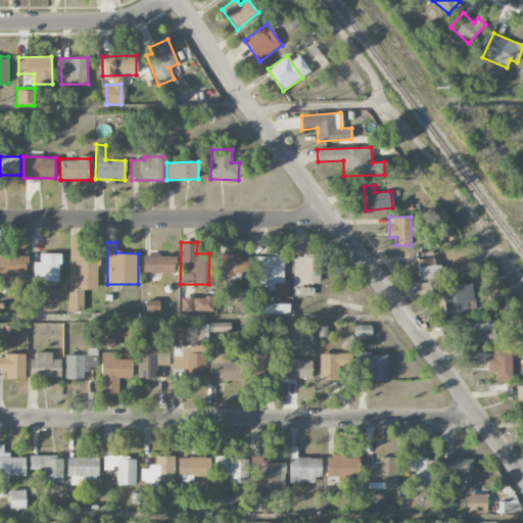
[(97,290),(98,255),(87,255),(87,244),(70,243),(68,313),(83,313),(84,289),(97,290)]
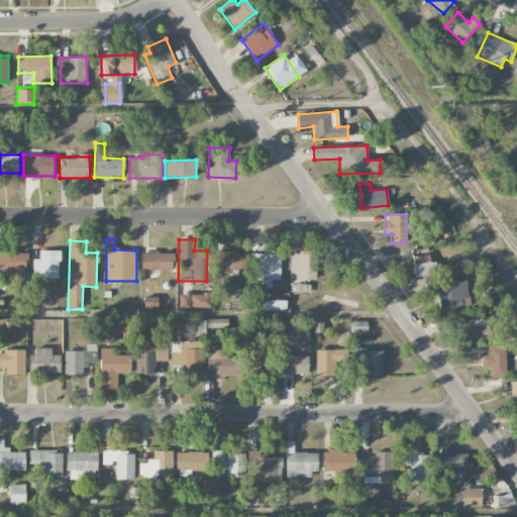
[(411,248),(413,276),(436,274),(435,263),(430,263),(428,246),(411,248)]
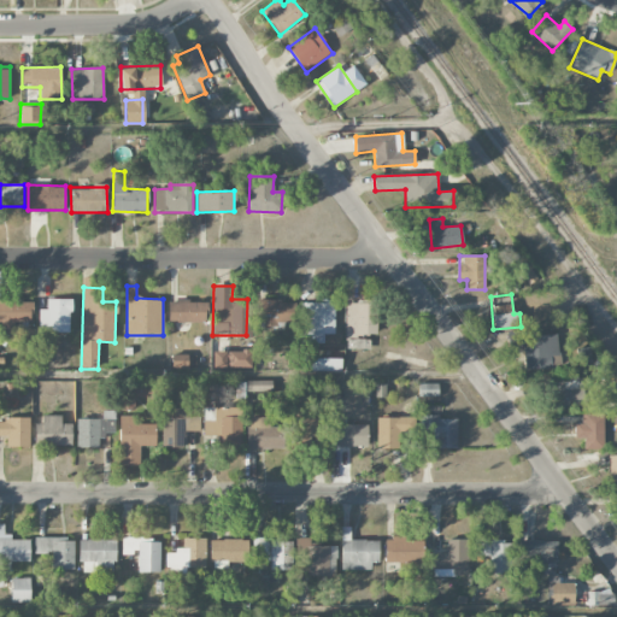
[(0,325),(30,328),(30,300),(0,298),(0,325)]
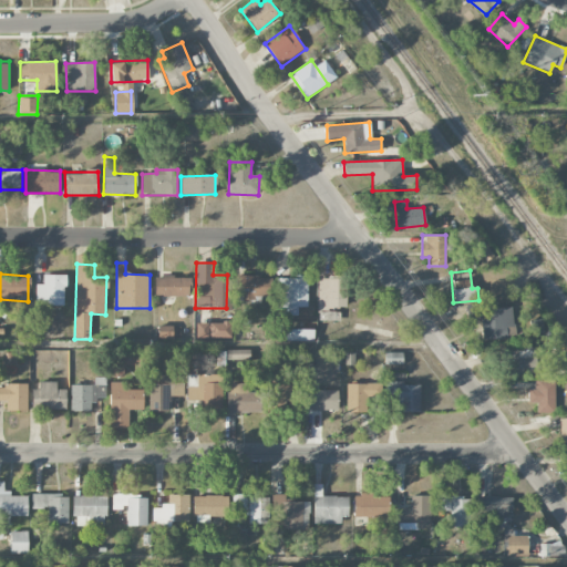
[(65,305),(65,275),(43,275),(43,284),(35,284),(35,306),(65,305)]
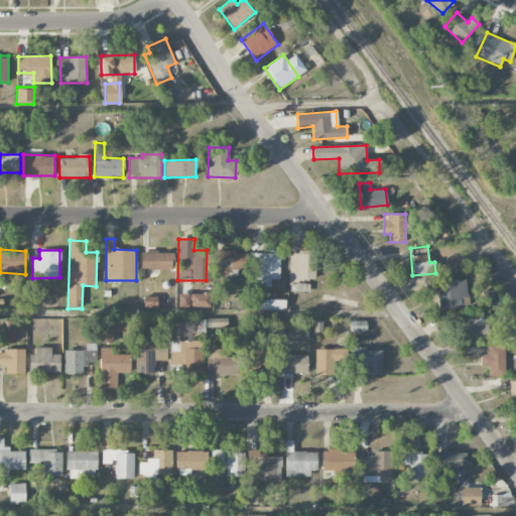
[(214,273),(247,272),(246,251),(214,252),(214,273)]
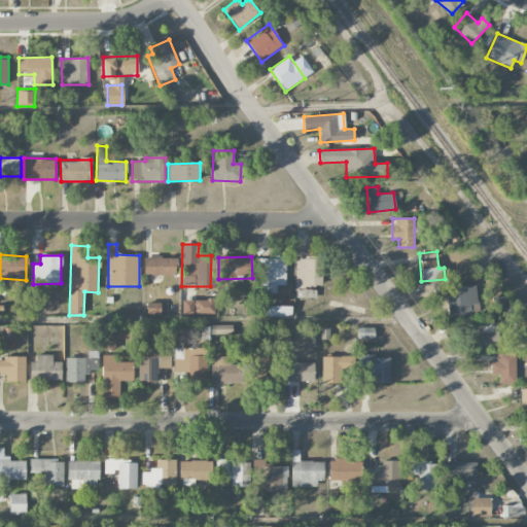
[(285,285),(284,256),(255,257),(256,274),(262,274),(262,293),(277,292),(277,285),(285,285)]
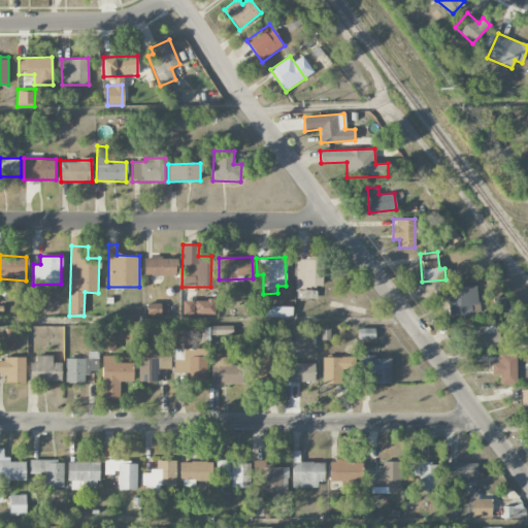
[(176,275),(176,258),(144,258),(144,276),(176,275)]
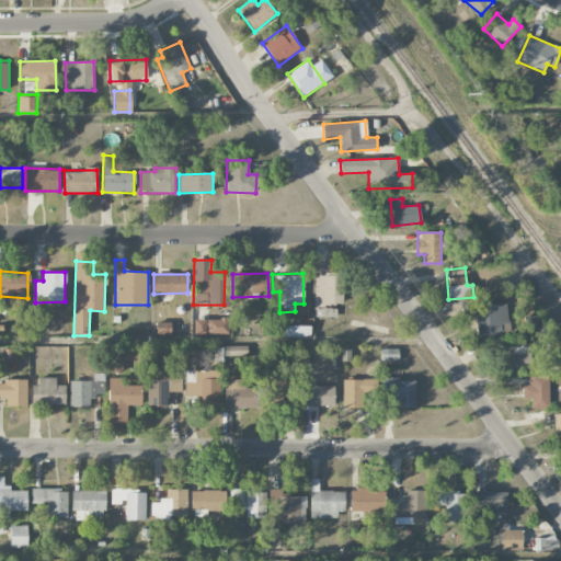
[(341,306),(342,275),(315,275),(315,317),(336,317),(336,306),(341,306)]
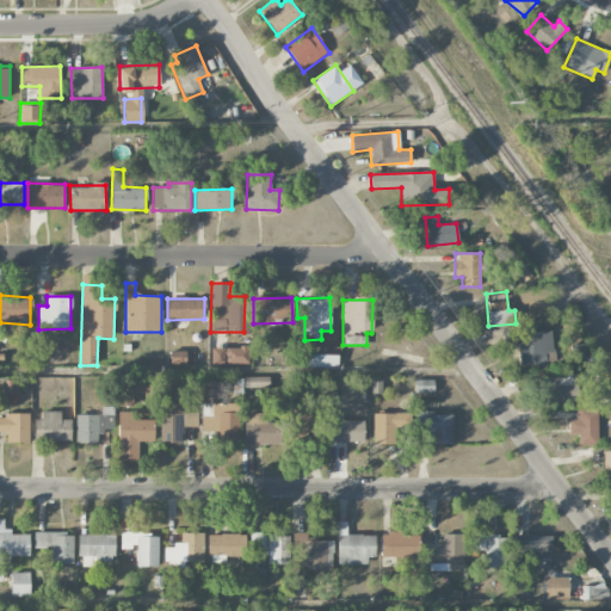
[(519,366),(555,364),(554,331),(520,333),(520,327),(503,328),(504,344),(518,344),(519,366)]
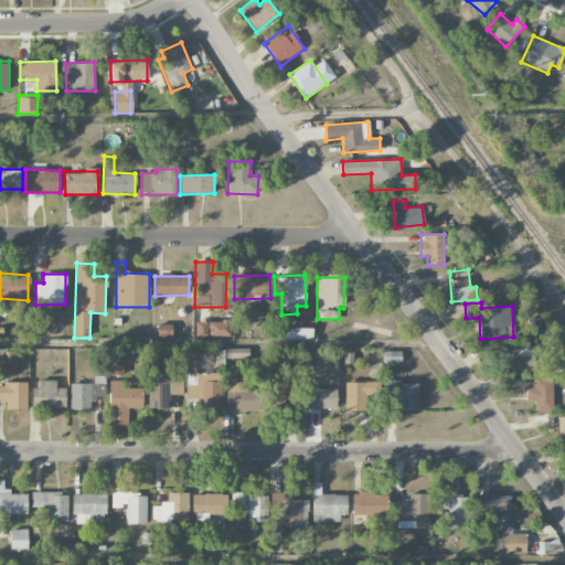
[(228,320),(209,321),(210,337),(230,337),(228,320)]
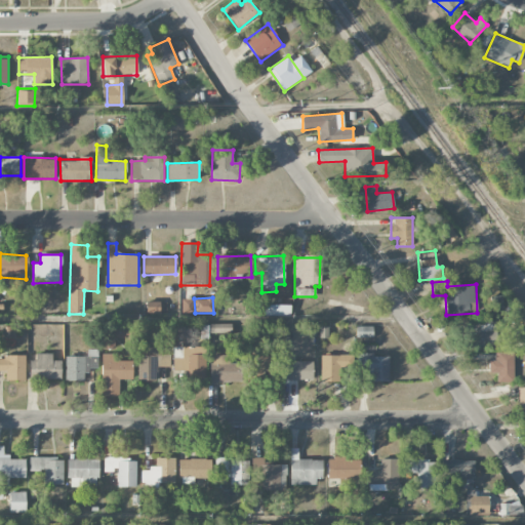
[(160,301),(146,301),(146,314),(160,314),(160,301)]
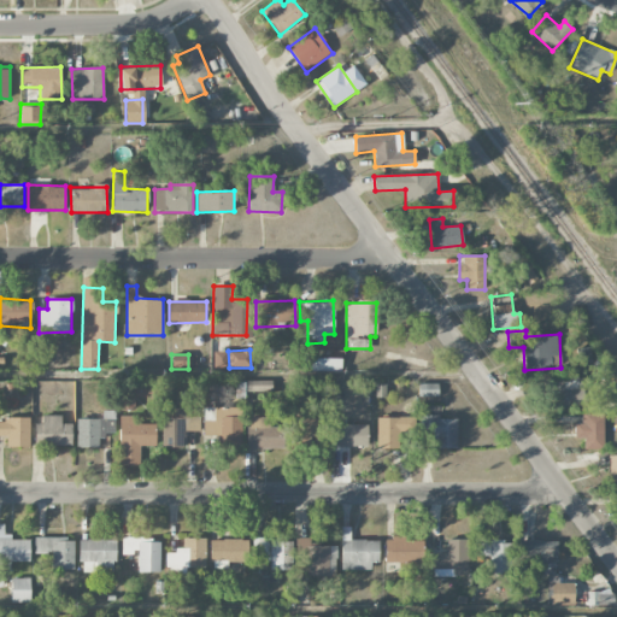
[(312,370),(339,371),(339,359),(312,358),(312,370)]
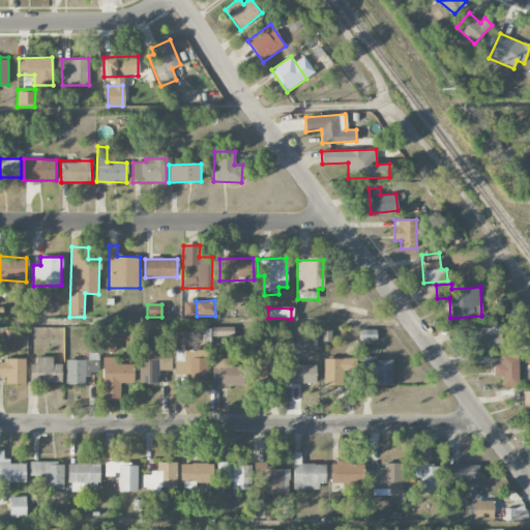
[(474,324),(475,350),(502,349),(501,323),(474,324)]
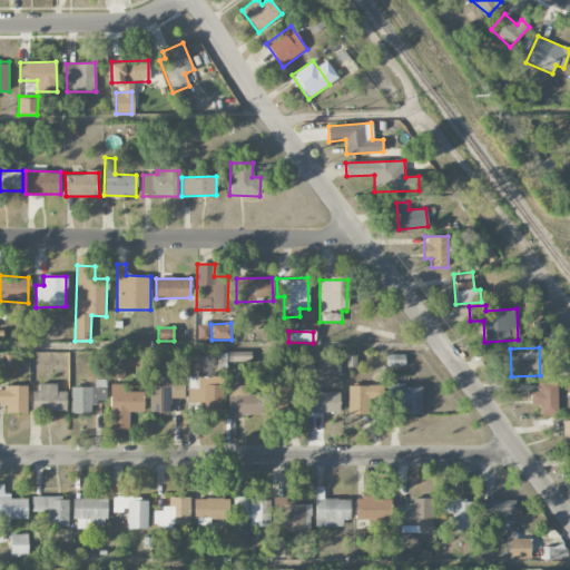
[(252,351),(227,352),(228,363),(252,362),(252,351)]
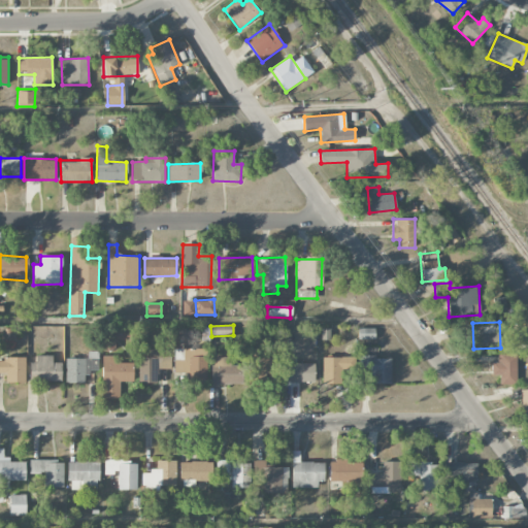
[(374,328),(359,328),(358,339),(374,339),(374,328)]
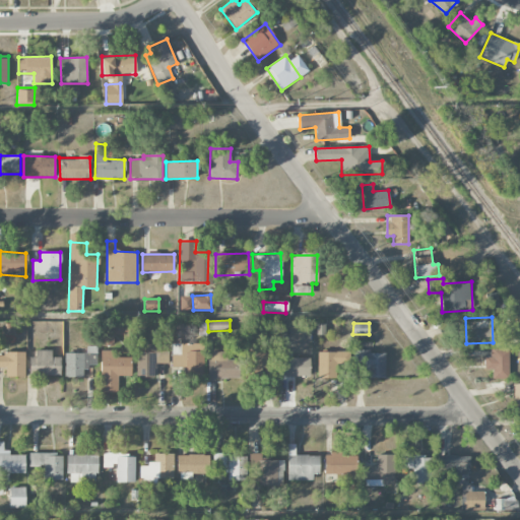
[(102,345),(113,345),(114,327),(102,327),(102,345)]
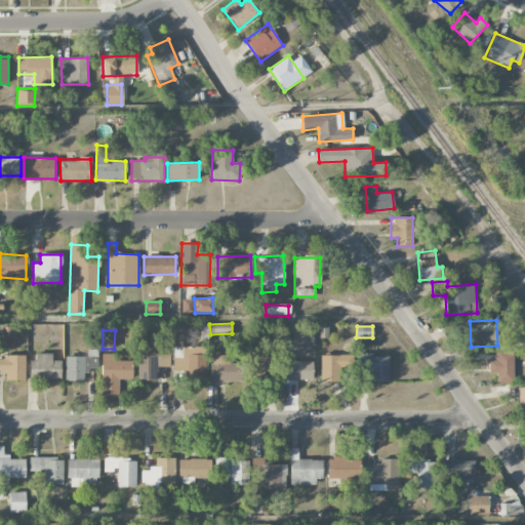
[(160,355),(160,348),(138,347),(137,380),(156,381),(156,366),(169,367),(170,355),(160,355)]
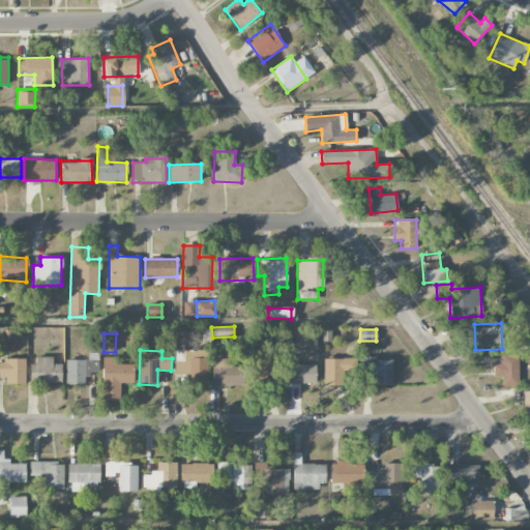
[(207,350),(175,350),(175,375),(187,374),(187,384),(207,383),(207,350)]
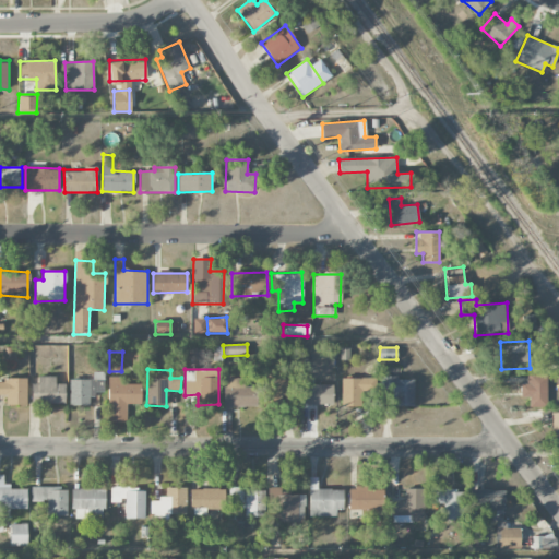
[(265,402),(280,403),(282,370),(268,370),(265,402)]
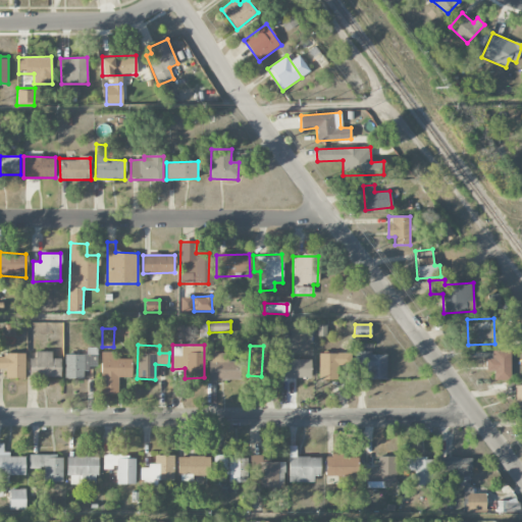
[(65,354),(65,378),(84,379),(84,368),(97,368),(97,348),(87,348),(87,355),(65,354)]
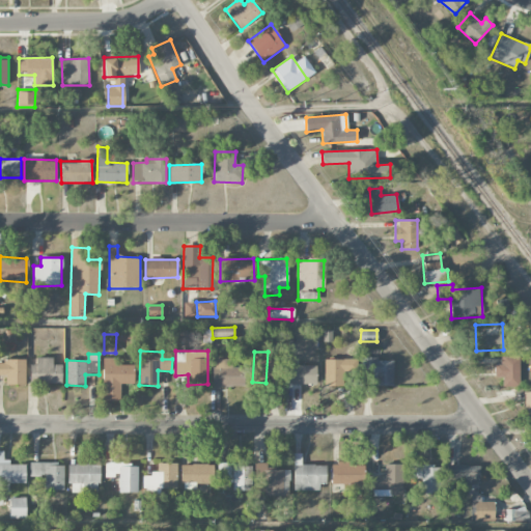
[(519,356),(500,356),(500,364),(495,364),(495,378),(502,376),(503,386),(520,386),(519,356)]
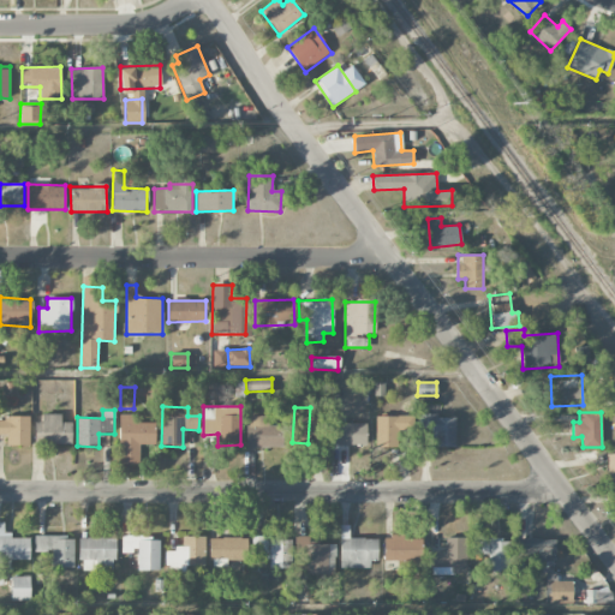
[(71,443),(71,422),(60,422),(61,415),(42,415),(42,422),(35,422),(35,443),(71,443)]
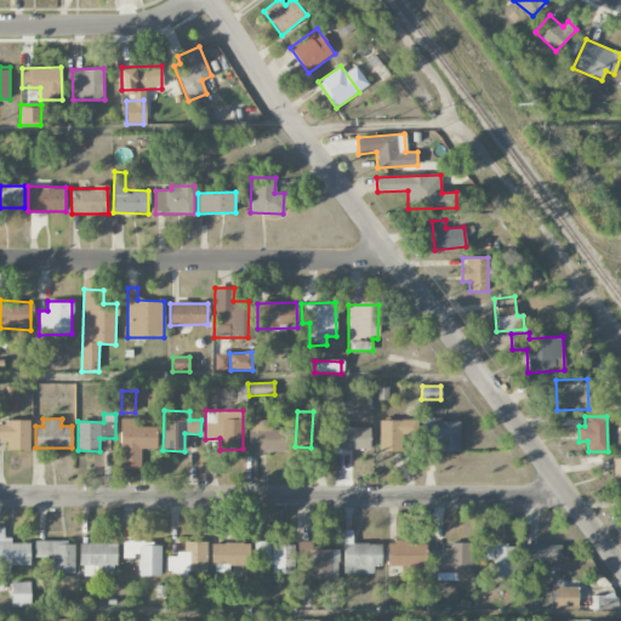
[(134,427),(134,419),(120,419),(120,468),(141,468),(141,449),(157,449),(157,426),(134,427)]
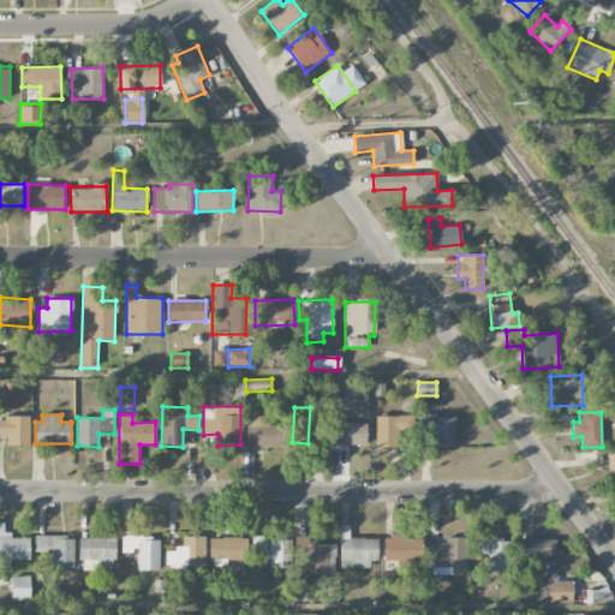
[(282,447),(282,425),(268,425),(268,416),(246,416),(248,448),(282,447)]
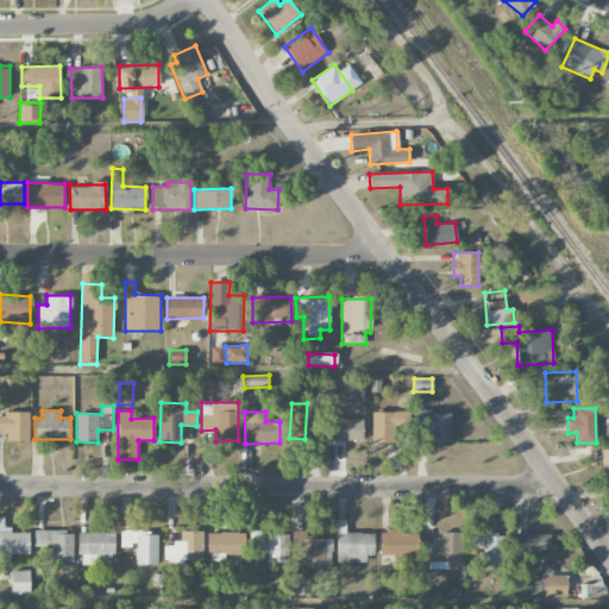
[(372,412),(372,441),(400,441),(400,428),(408,428),(408,412),(372,412)]
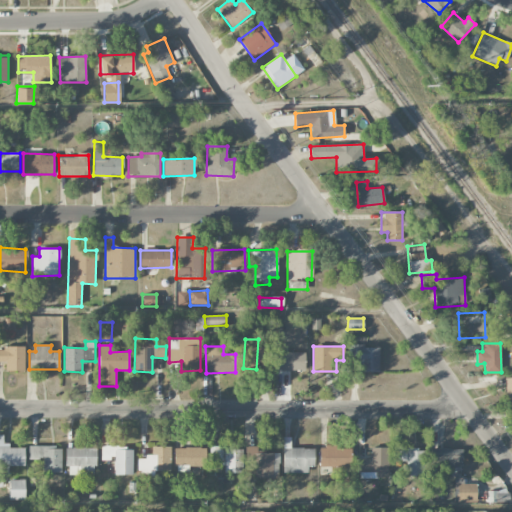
[(378,372),(379,346),(349,346),(349,371),(378,372)]
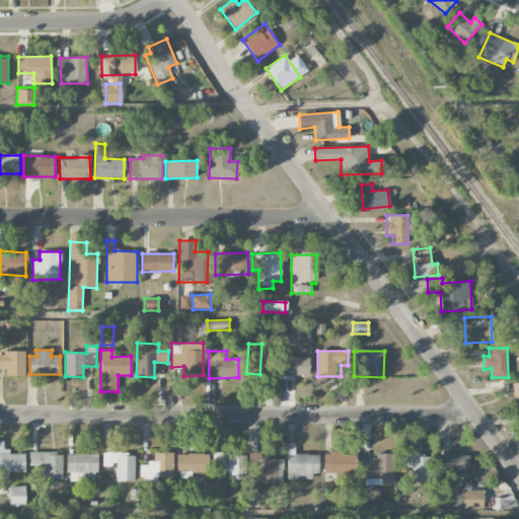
[(25,352),(0,352),(0,366),(5,367),(6,376),(25,376),(25,352)]
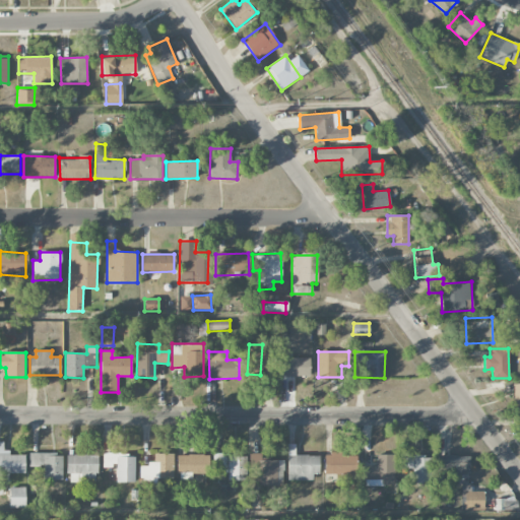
[(310,377),(311,358),(279,356),(278,376),(310,377)]
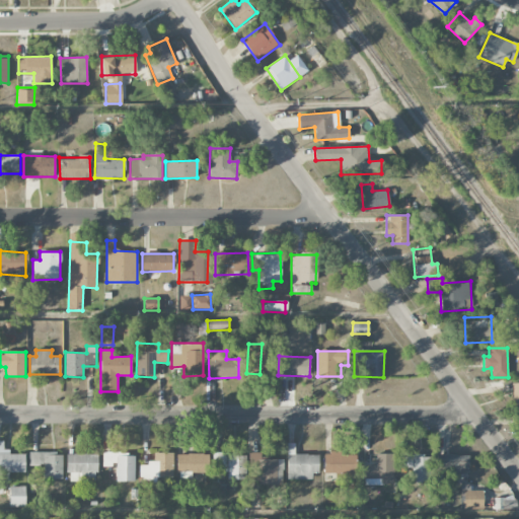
[(24,472),(25,452),(3,452),(3,441),(0,440),(0,494),(2,494),(2,479),(8,479),(8,472),(24,472)]
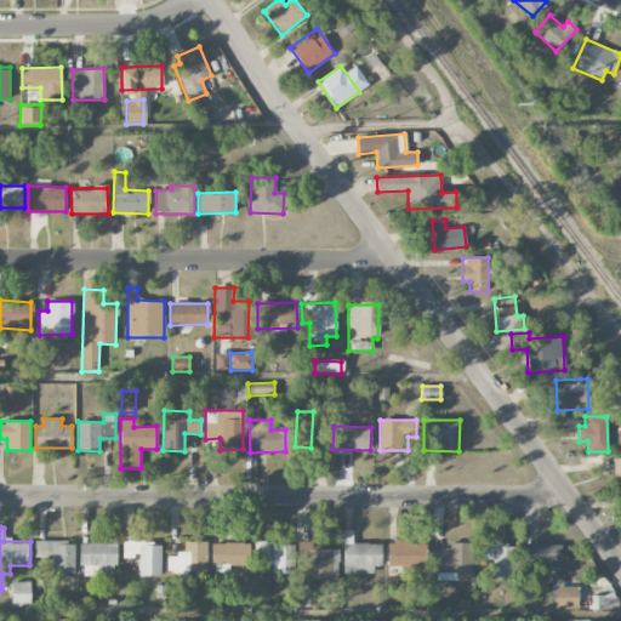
[(53,573),(75,573),(74,541),(35,542),(35,557),(52,556),(53,573)]
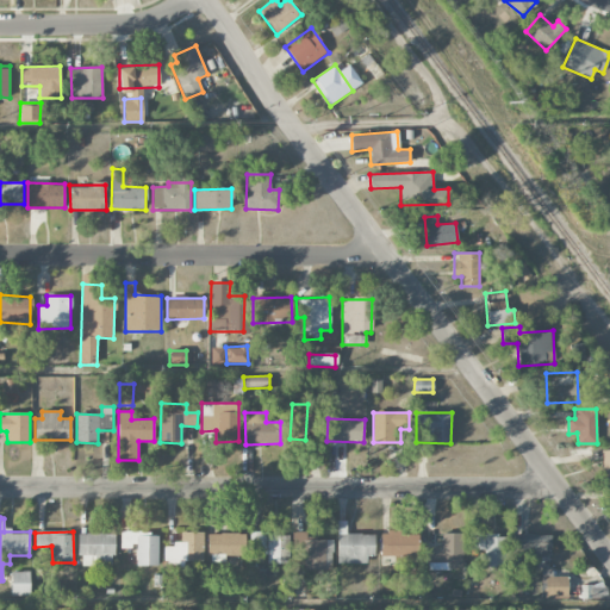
[(204,565),(203,531),(181,533),(181,545),(165,545),(165,566),(204,565)]
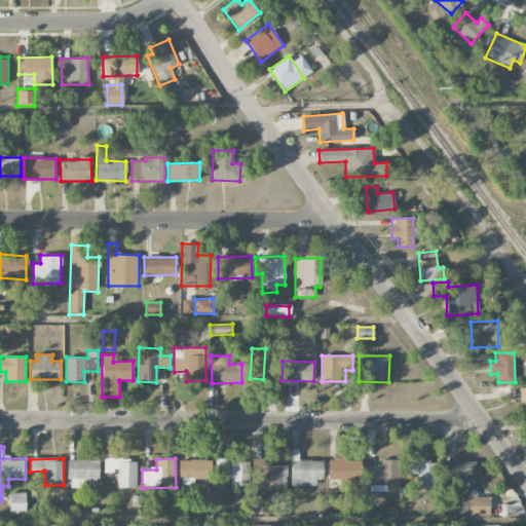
[(264,465),(264,458),(255,458),(255,481),(262,480),(262,491),(287,491),(287,465),(264,465)]
